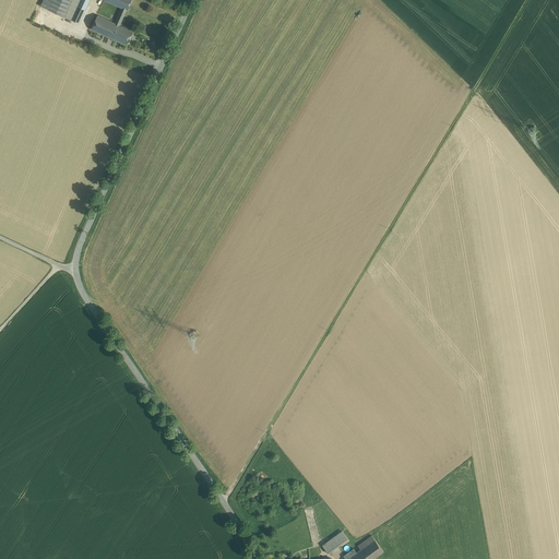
[(43,0),(42,6),(49,9),(52,0),(43,0)]
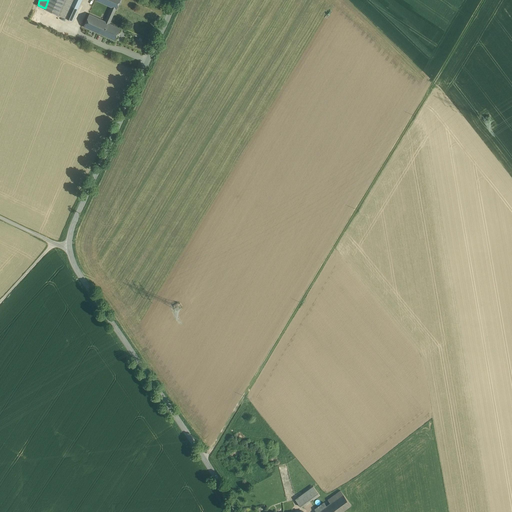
[(48,0),(45,8),(45,9),(59,15),(65,0),(48,0)]
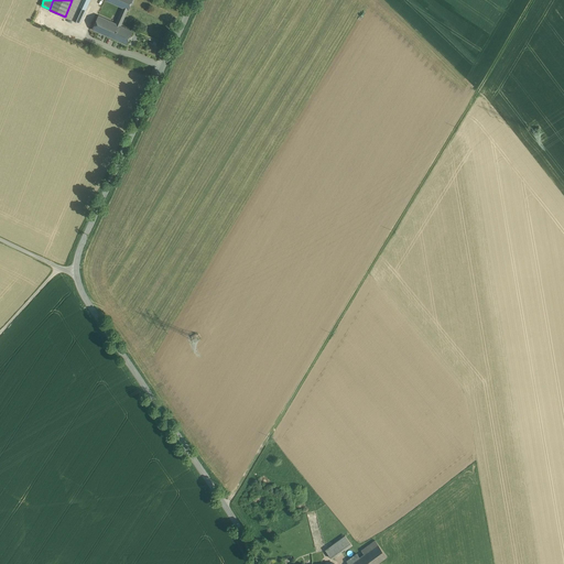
[(82,0),(72,0),(65,17),(73,20),(82,0)]
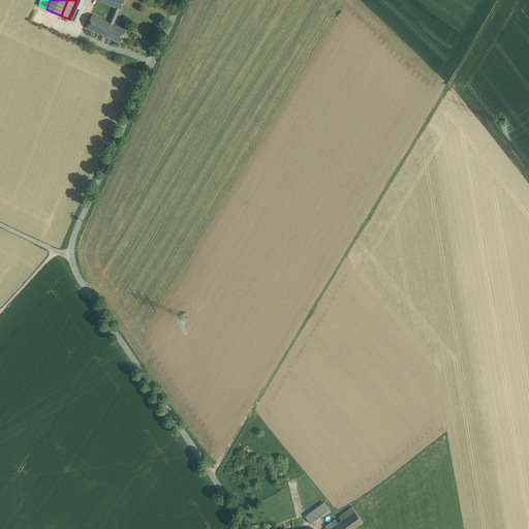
[(76,0),(68,19),(74,22),(84,0),(76,0)]
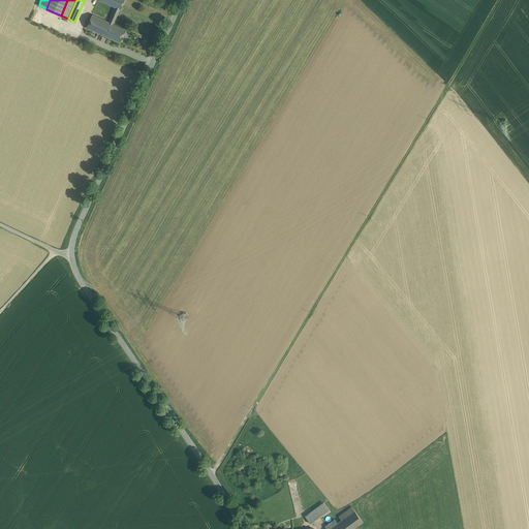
[(115,7),(120,9),(121,9),(124,0),(99,0),(115,7)]
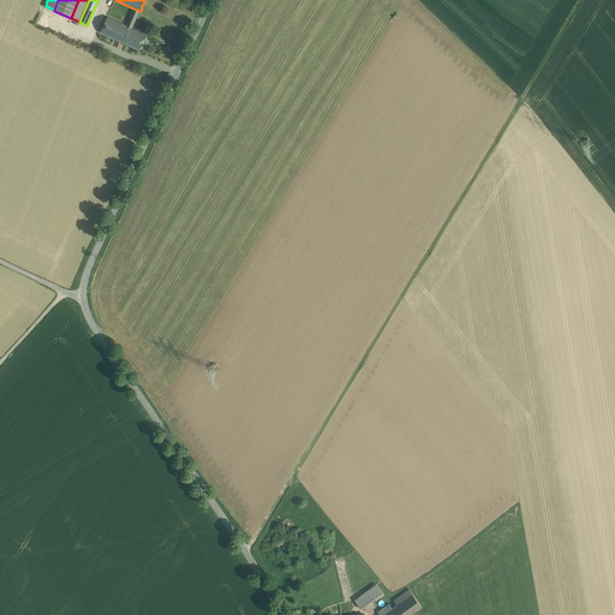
[(139,11),(133,9),(126,25),(132,28),(139,11)]
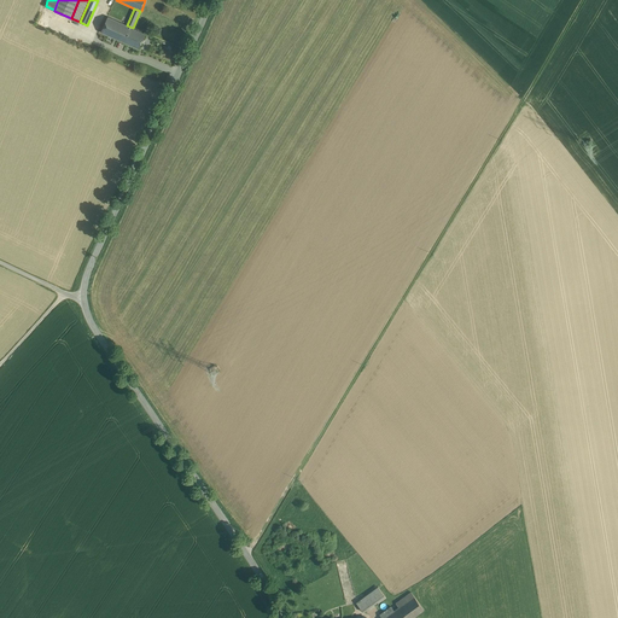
[(133,28),(127,25),(108,17),(101,31),(124,42),(139,48),(146,34),(133,28)]
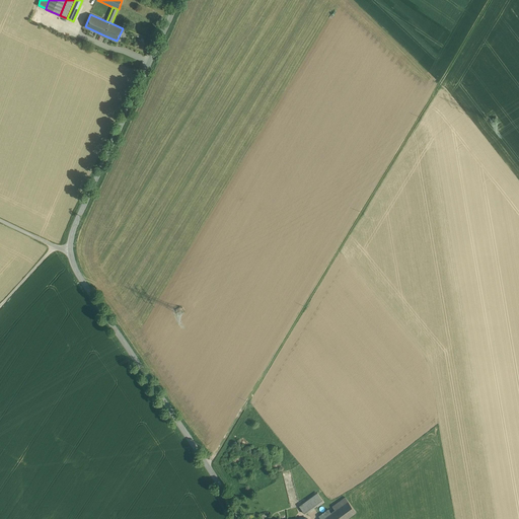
[(317,493),(310,498),(316,506),(323,501),(317,493)]
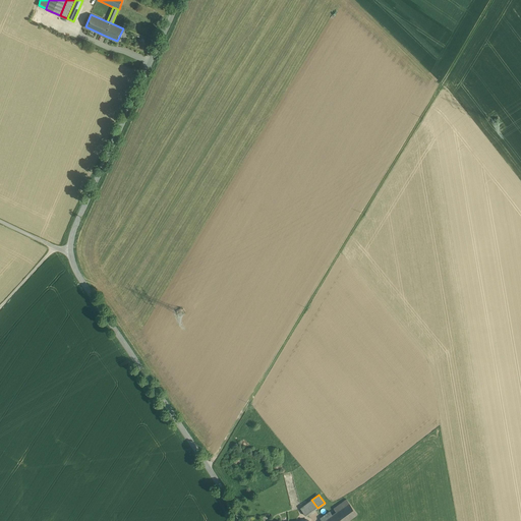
[(347,499),(334,509),(337,512),(349,503),(347,499)]
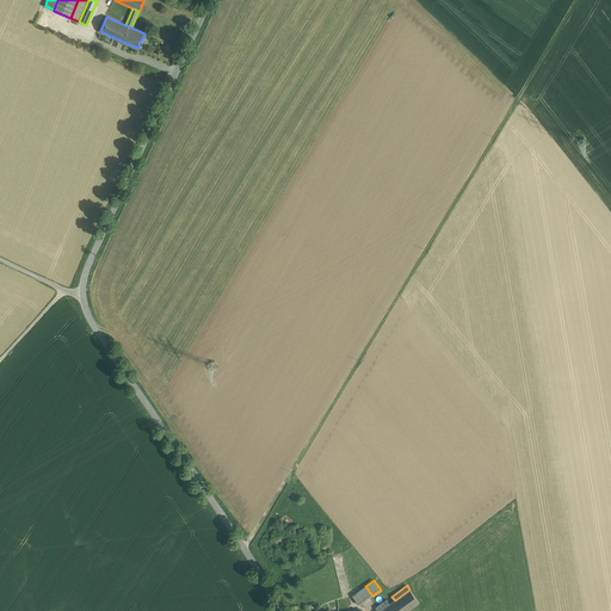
[(365,586),(352,596),(359,605),(372,596),(365,586)]
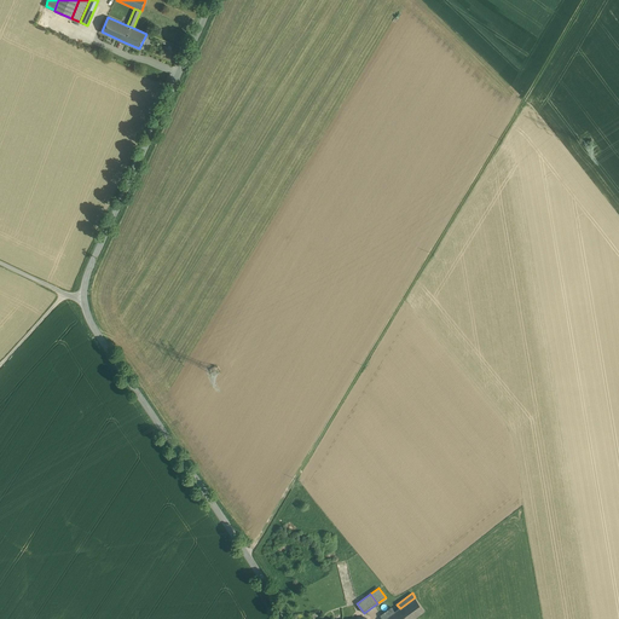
[(395,612),(385,618),(412,618),(424,611),(415,597),(400,608),(395,612)]
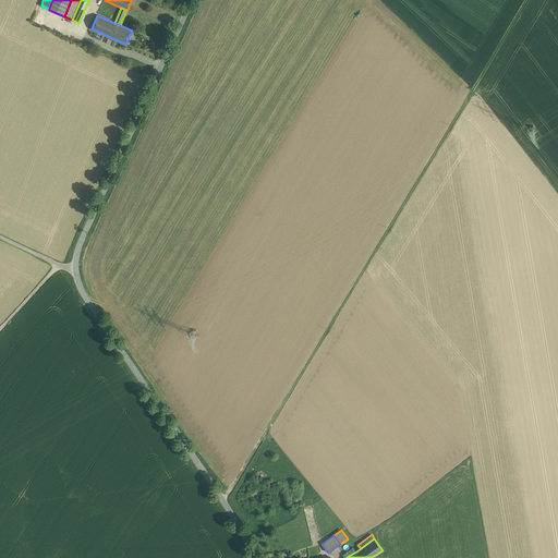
[(353,547),(343,555),(344,557),(347,557),(356,552),(353,547)]
